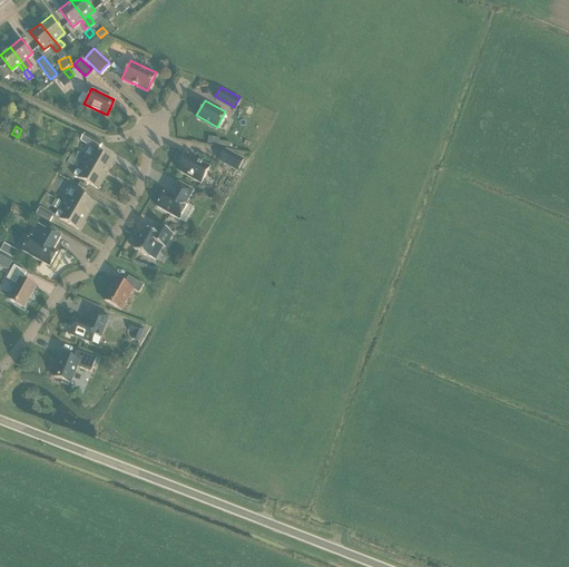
[(80,138),(98,148),(101,142),(85,132),(80,138)]
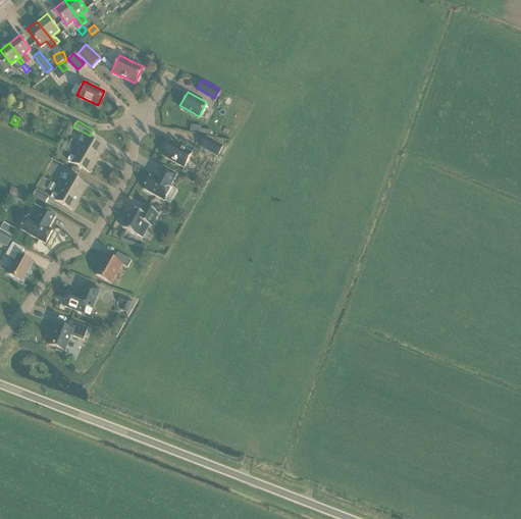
[(79,139),(83,142),(79,148),(96,159),(103,146),(86,136),(86,137),(81,134),(79,139)]
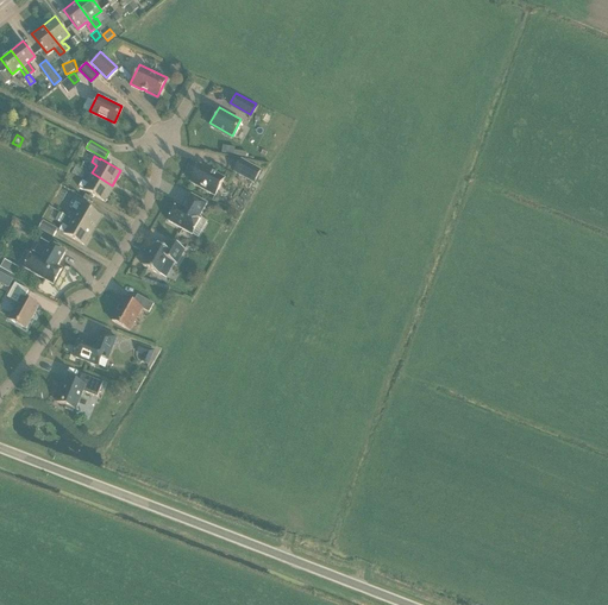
[(252,180),(259,168),(240,156),(233,169),(252,180)]
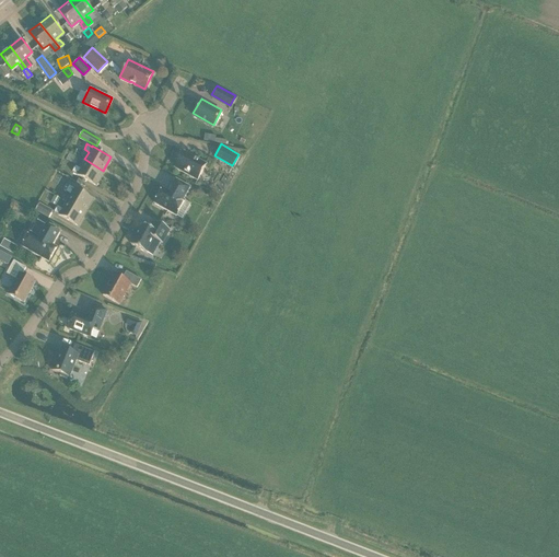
[(183,149),(174,165),(197,177),(206,161),(183,149)]
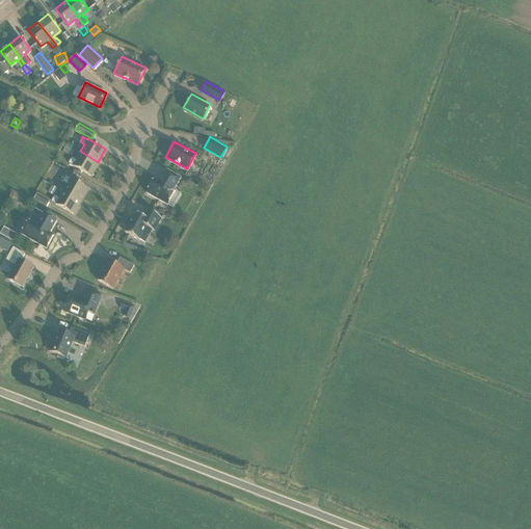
[(80,151),(76,158),(72,156),(69,161),(73,163),(90,175),(98,162),(80,151)]
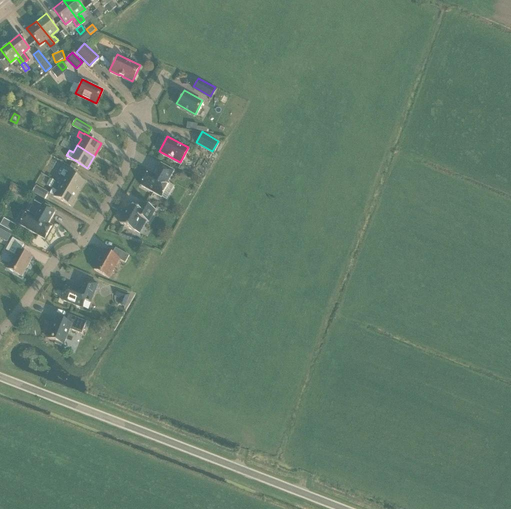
[(160,161),(153,173),(148,170),(141,184),(160,195),(168,181),(167,180),(173,169),(160,161)]
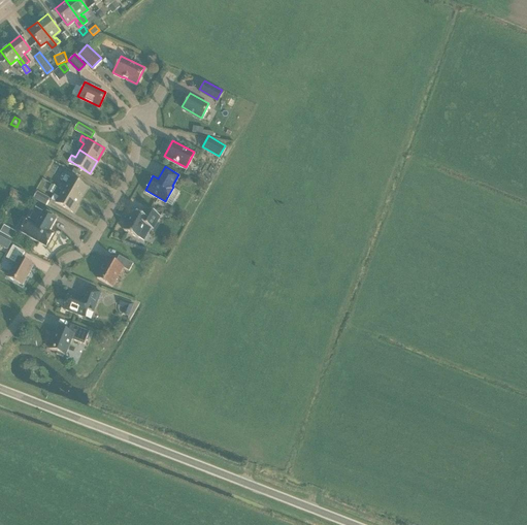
[(62,178),(66,181),(62,188),(80,198),(88,186),(69,175),(65,173),(62,178)]
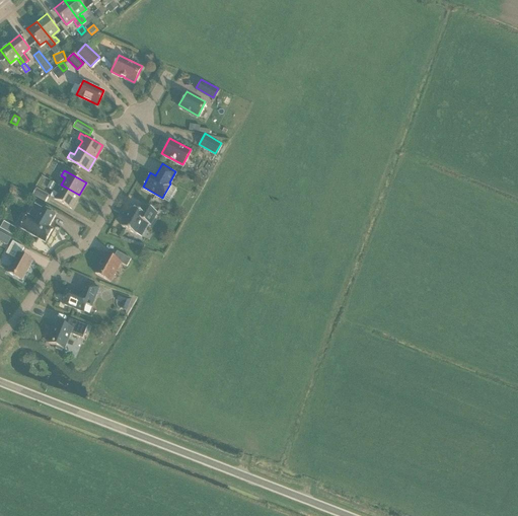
[(172,182),(165,198),(170,201),(178,186),(172,182)]
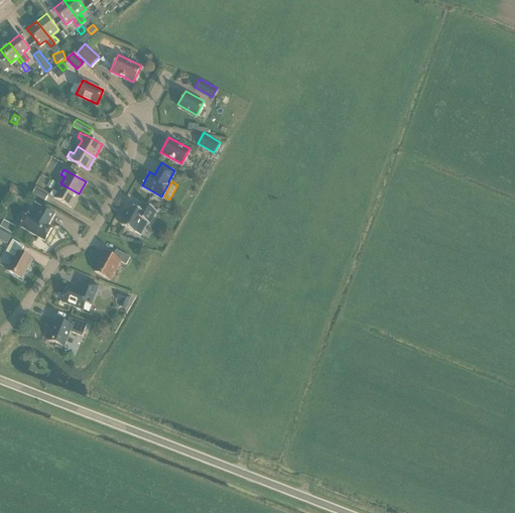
[(79,194),(60,183),(56,190),(52,188),(49,194),(53,196),(72,206),(79,194)]
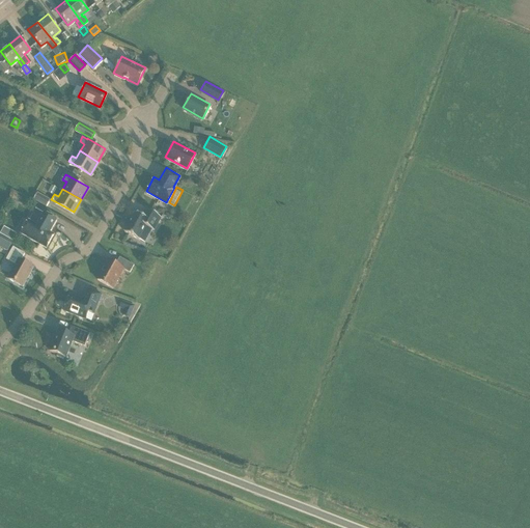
[(32,197),(45,204),(49,197),(36,190),(32,197)]
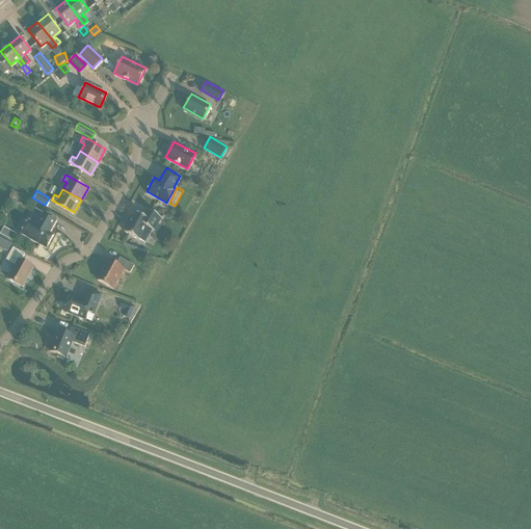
[(138,238),(147,225),(154,229),(161,215),(148,208),(143,215),(135,210),(124,230),(138,238)]
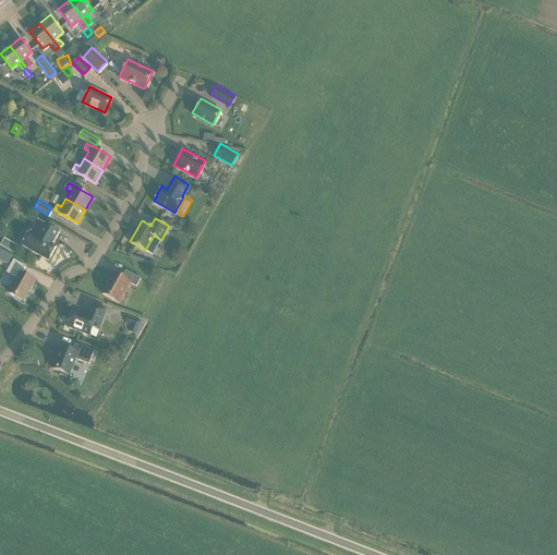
[(45,221),(38,234),(36,232),(27,248),(48,258),(56,244),(51,242),(59,229),(45,221)]
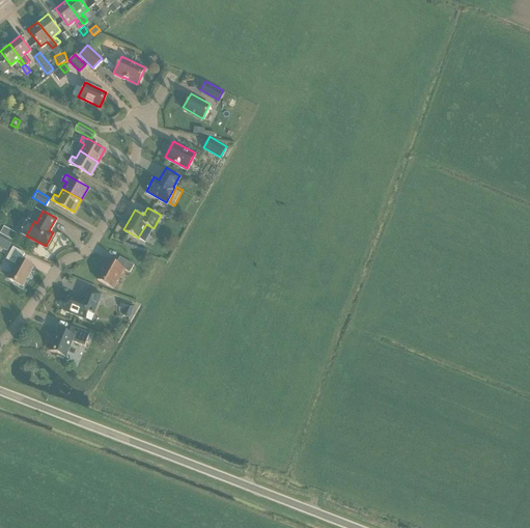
[(156,231),(151,238),(158,241),(161,234),(156,231)]
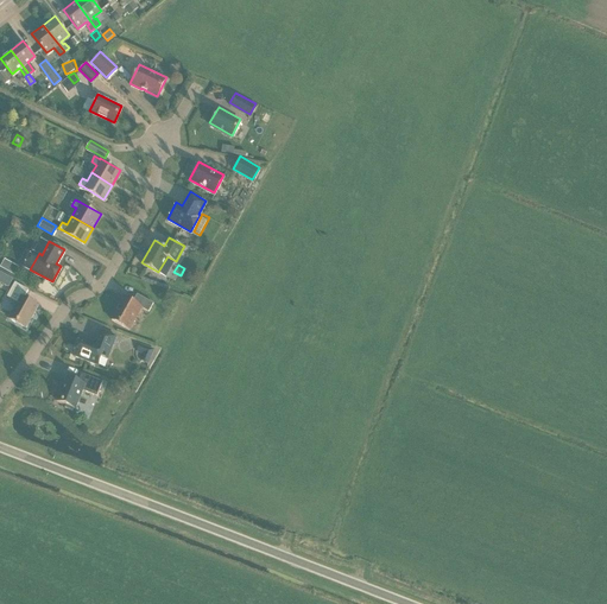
[(23,296),(27,287),(14,280),(7,294),(17,300),(8,316),(25,325),(37,304),(23,296)]
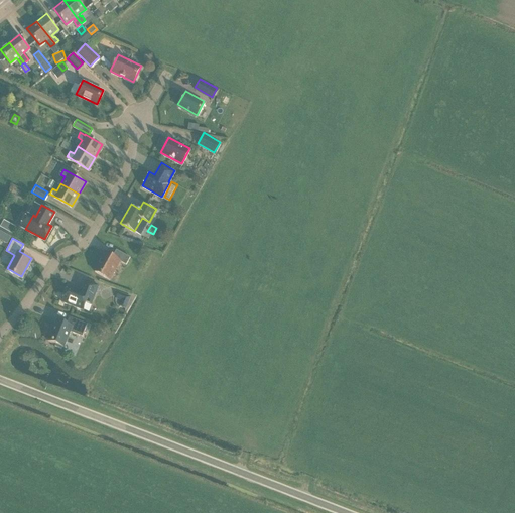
[(94,270),(109,278),(119,259),(125,263),(129,256),(116,248),(112,255),(105,251),(94,270)]
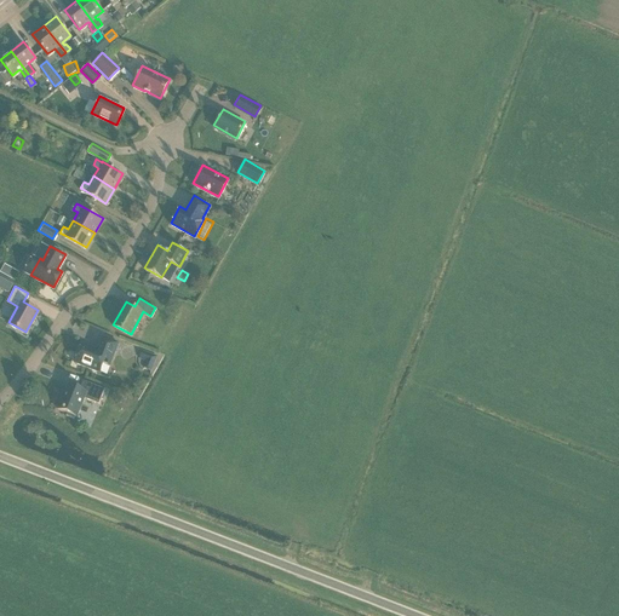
[(97,347),(81,343),(78,351),(76,350),(74,357),(75,357),(74,361),(99,370),(103,361),(109,363),(118,340),(102,334),(97,347)]
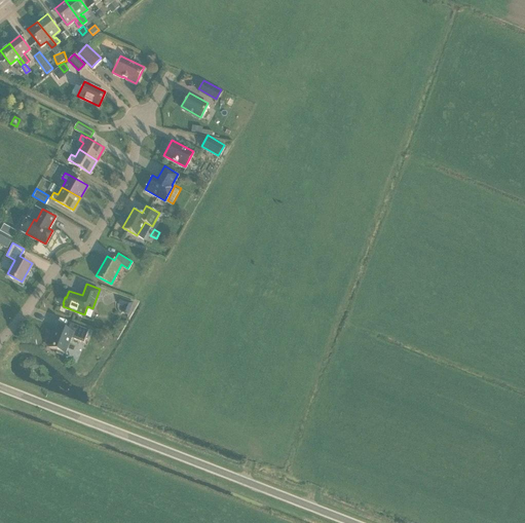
[(117,302),(122,304),(120,310),(127,312),(133,300),(119,295),(117,302)]
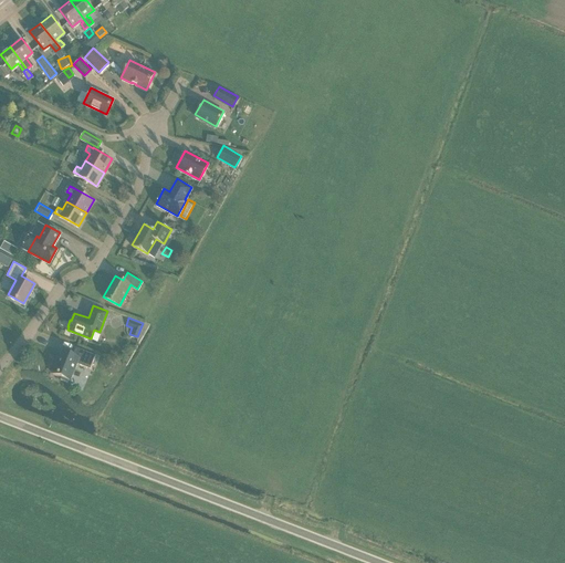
[(53,343),(65,346),(67,340),(55,336),(53,343)]
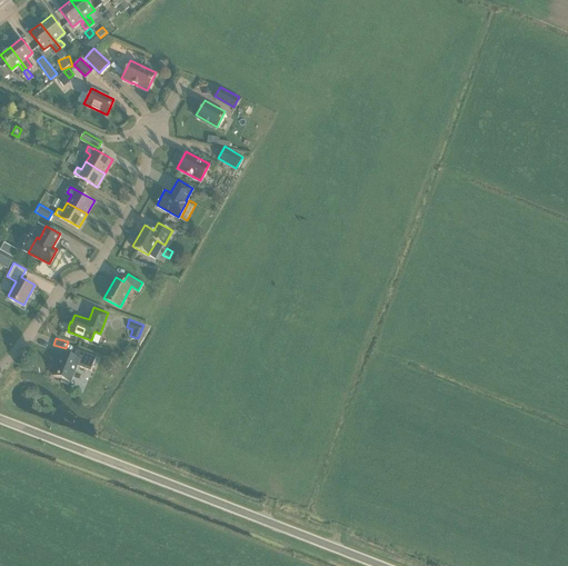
[(76,348),(72,356),(61,351),(52,374),(61,377),(61,379),(67,381),(68,380),(70,380),(77,364),(90,369),(96,355),(76,348)]
